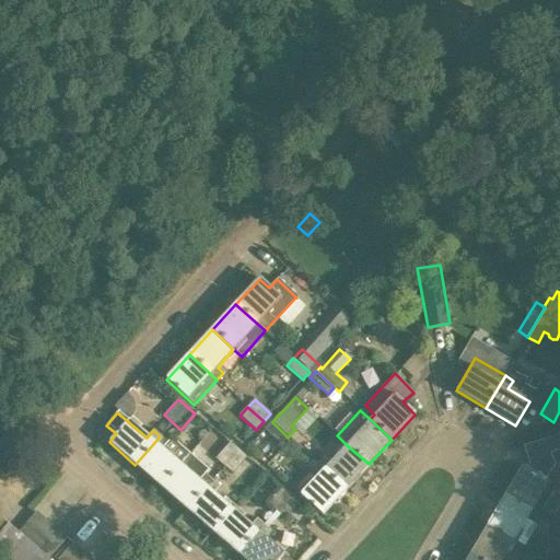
[(281,445),(288,438),(272,422),(265,430),(281,445)]
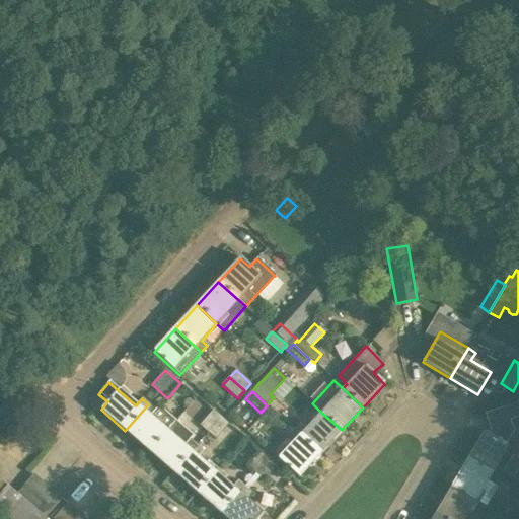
[(518,402),(505,408),(510,421),(518,418),(518,402)]
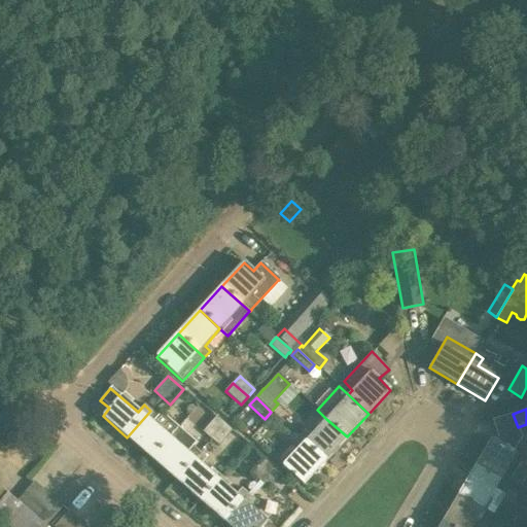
[(150,411),(127,437),(152,459),(178,428),(161,413),(157,416),(150,411)]
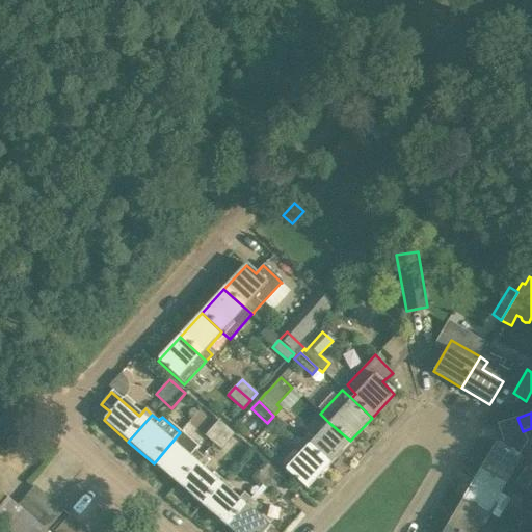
[(205,436),(212,444),(225,428),(218,421),(205,436)]
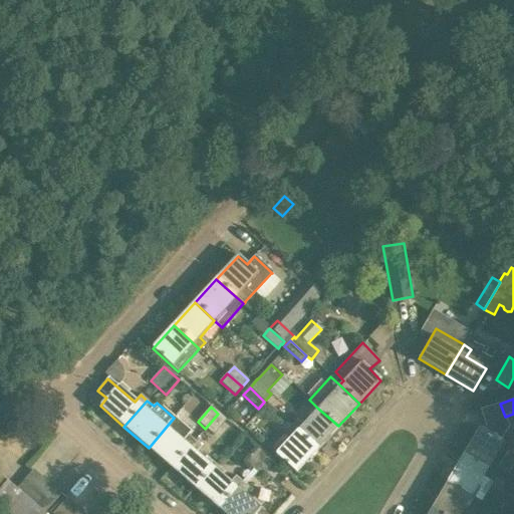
[(296,419),(290,426),(316,450),(338,426),(318,409),(302,426),(296,419)]
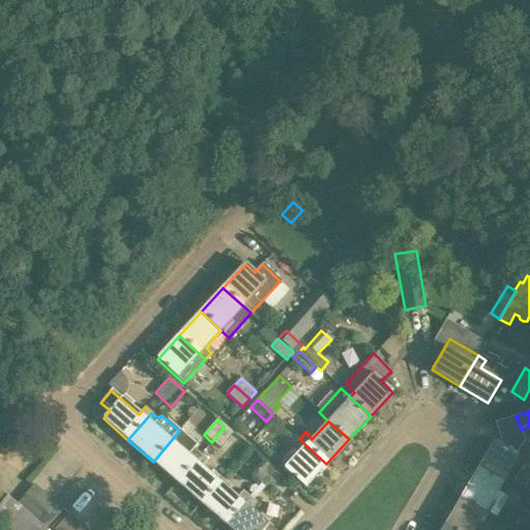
[(233,433),(225,427),(211,442),(219,448),(233,433)]
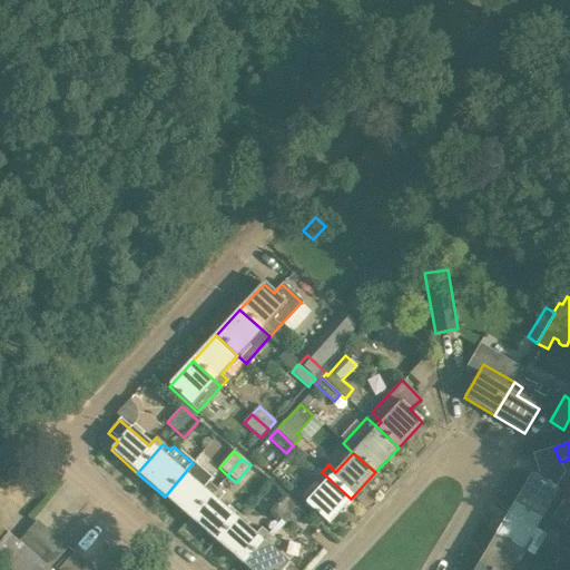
[(193,463),(165,497),(189,518),(214,490),(209,485),(214,480),(193,463)]
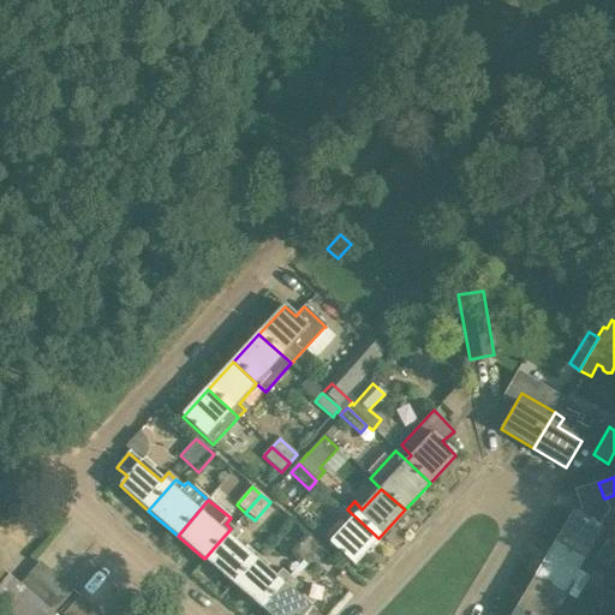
[(354,565),(378,538),(347,509),(339,518),(347,525),(330,543),(354,565)]
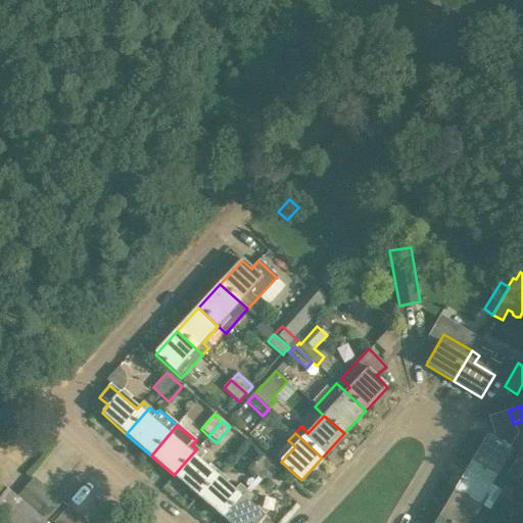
[(472,464),(503,482),(508,474),(519,455),(511,449),(488,436),(472,464)]
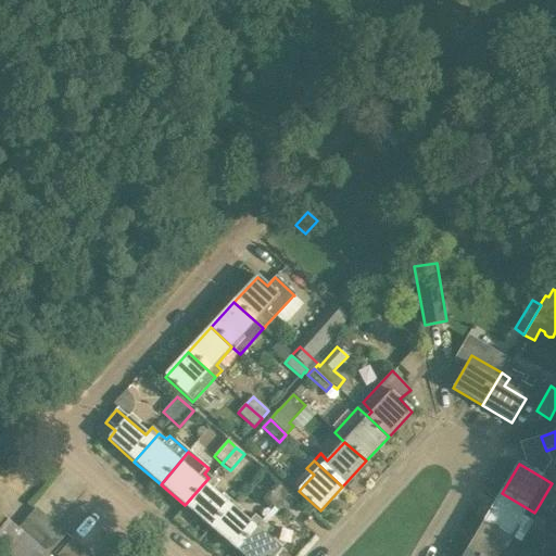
[(210,491),(216,484),(209,478),(185,505),(212,528),(229,507),(210,491)]
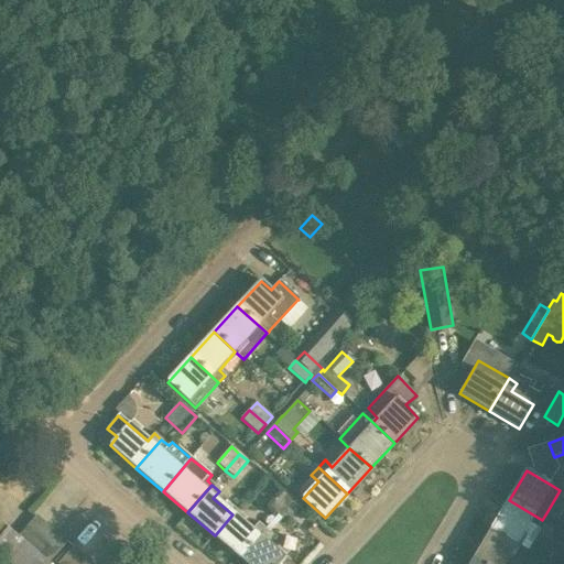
[(269,508),(278,514),(291,498),(284,491),(269,508)]
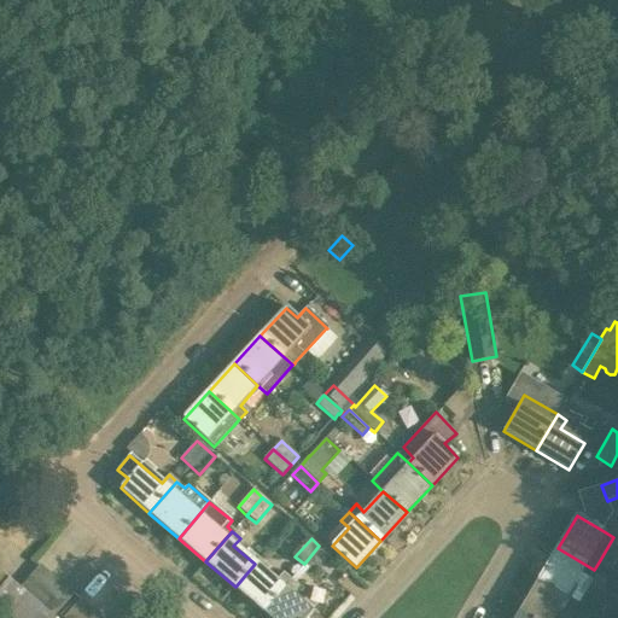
[(297,588),(295,586),(309,569),(314,572),(328,554),(319,546),(304,564),(304,565),(290,582),(289,581),(263,612),(270,617),(316,617),(291,595),(297,588)]
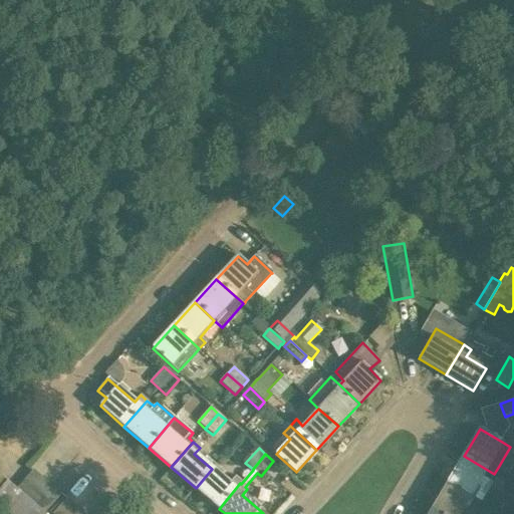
[(481,478),(489,482),(494,474),(464,456),(448,483),(471,496),(481,478)]
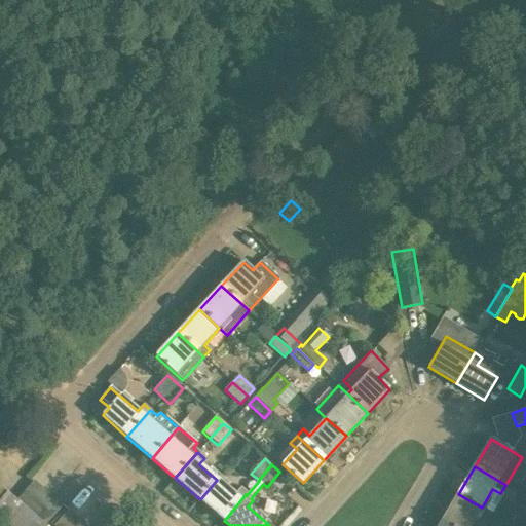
[(239,489),(234,495),(217,480),(200,499),(224,521),(246,494),(239,489)]
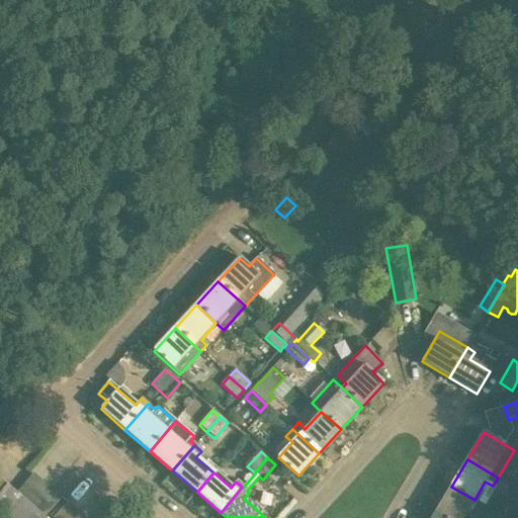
[(16,494),(25,501),(41,483),(32,475),(16,494)]
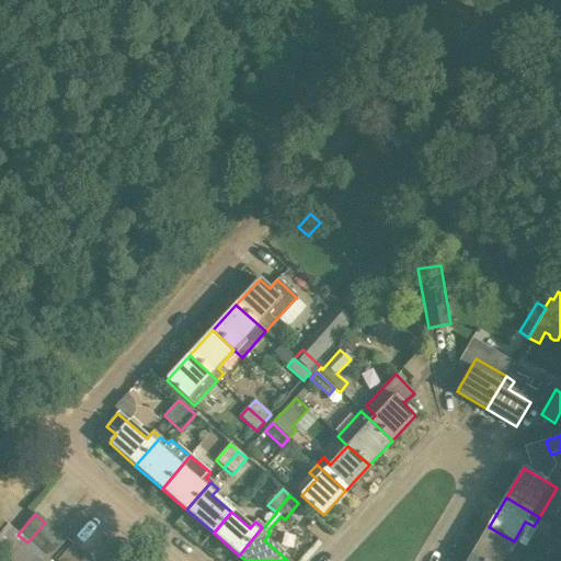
[(38,551),(56,531),(45,523),(27,542),(38,551)]
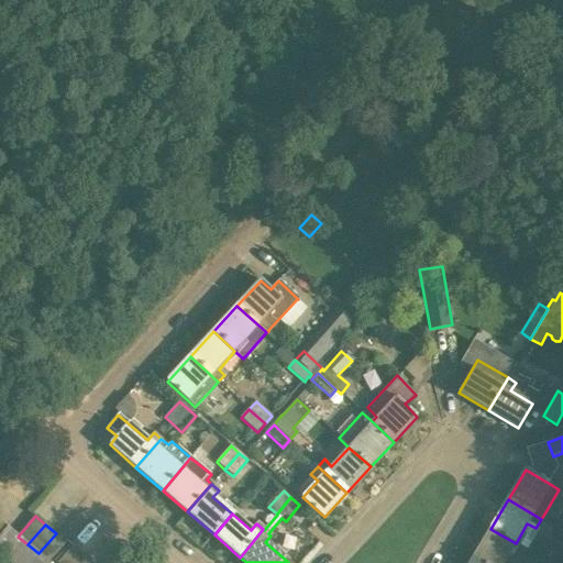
[(48,562),(50,562),(48,562),(39,553),(28,544),(18,537),(7,527),(0,534),(0,556),(7,562),(48,562)]
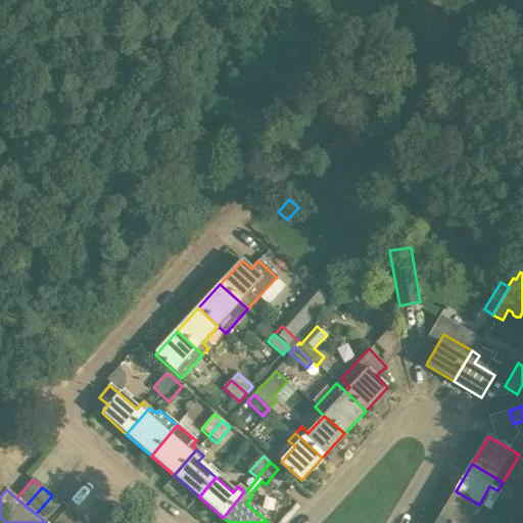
[(522,493),(516,490),(512,500),(522,506),(522,493)]
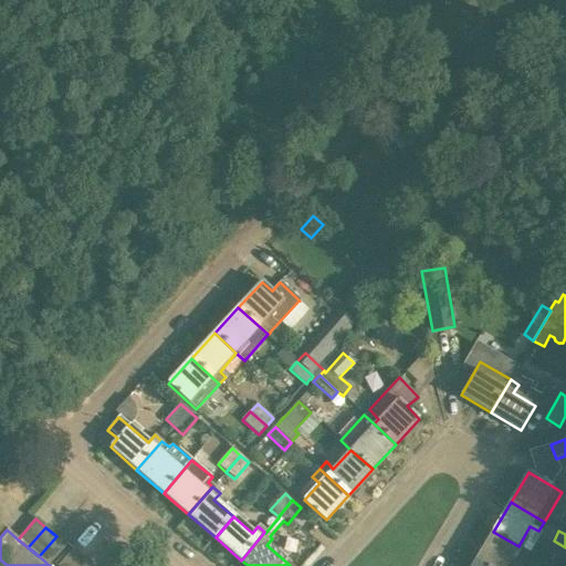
[(506,565),(519,546),(493,532),(477,561),(485,565),(506,565)]
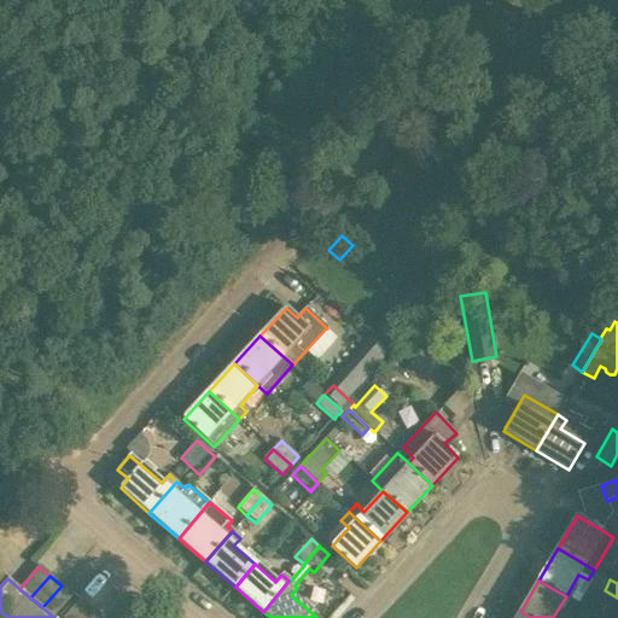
[(62,586),(42,607),(53,617),(73,595),(62,586)]
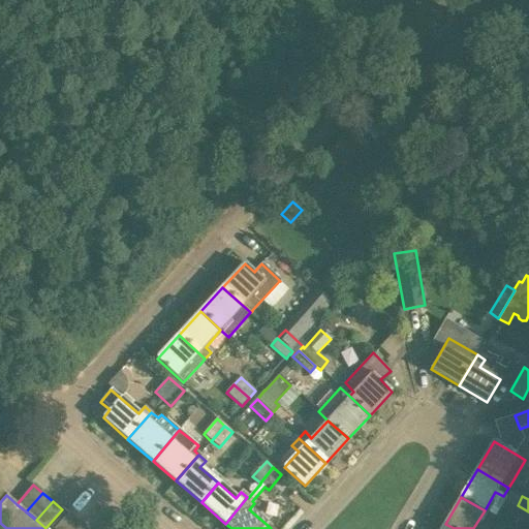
[(56,528),(67,528),(75,521),(68,515),(56,528)]
